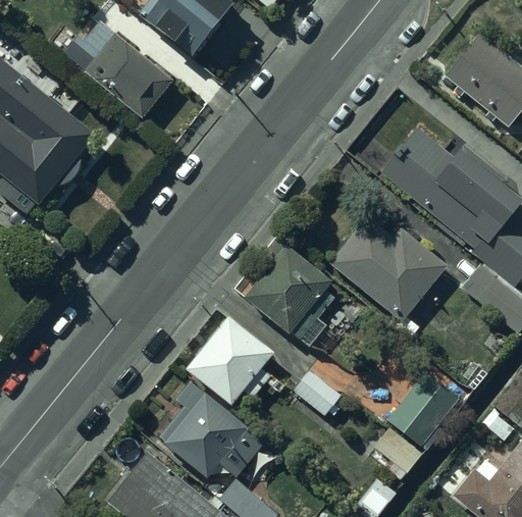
[(186,58),(229,5),(223,0),(155,0),(140,19),(186,58)]
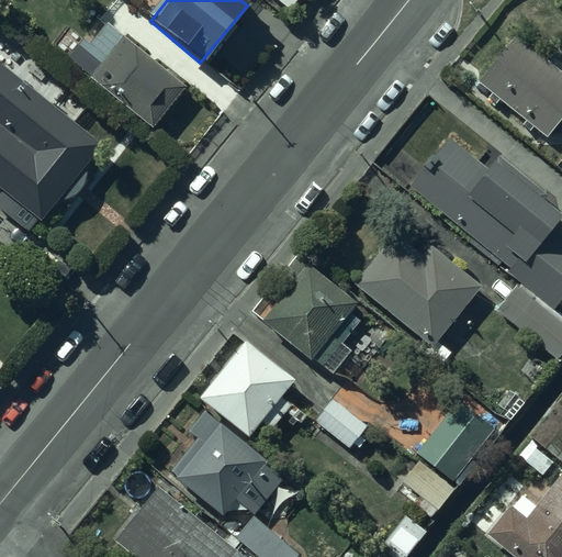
[(154,126),(186,86),(105,22),(89,42),(83,37),(67,58),(154,126)]
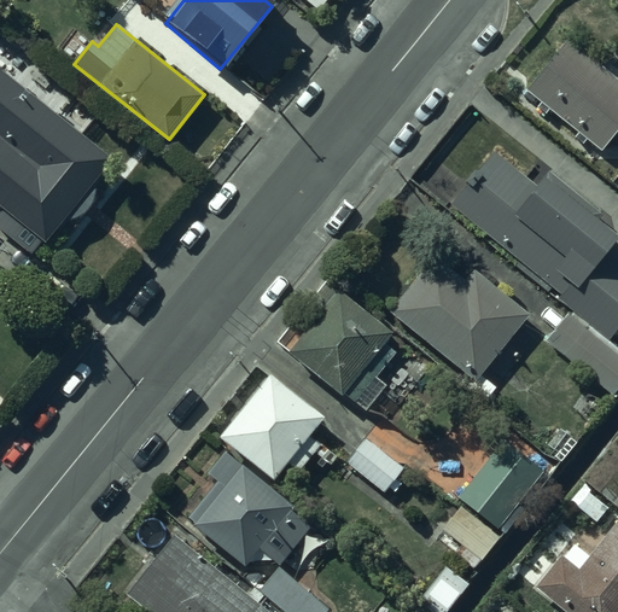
[(617,82),(560,35),(512,94),(595,163),(611,144),(617,150),(617,82)]
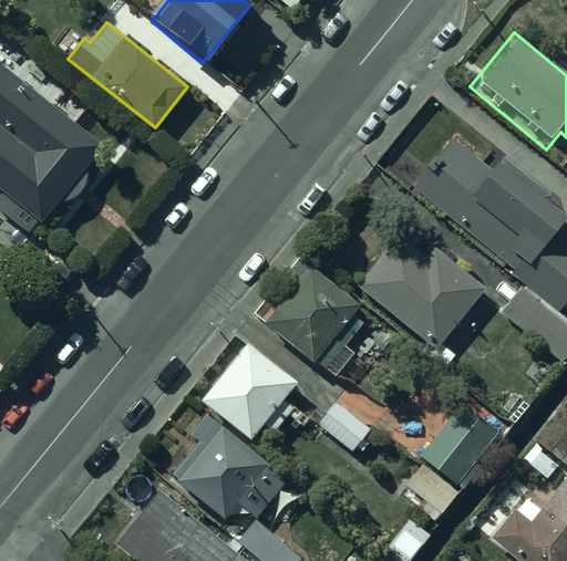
[(103,147),(0,63),(0,188),(42,222),(103,147)]
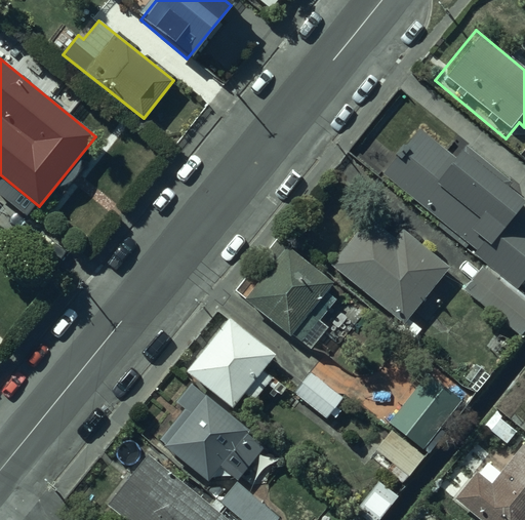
[(420,133),(386,175),(524,288),(524,286),(524,236),(512,226),(524,209),(524,205),(463,156),(457,163),(420,133)]
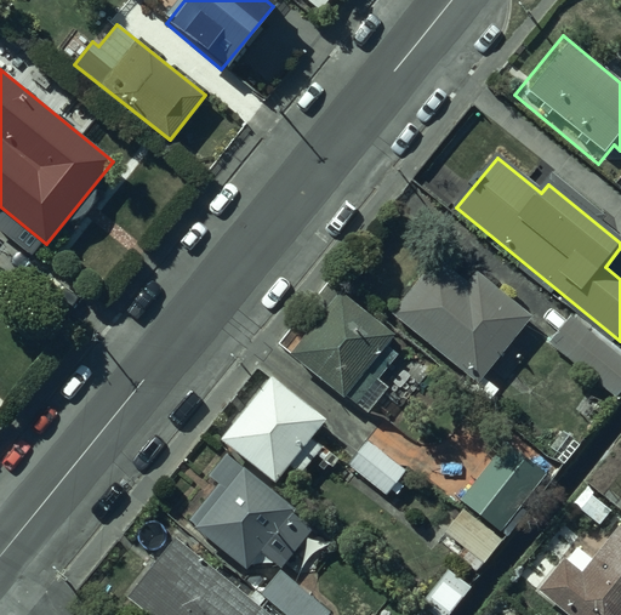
[(436,262),(393,314),(477,382),(531,315),(480,274),(468,289),(436,262)]
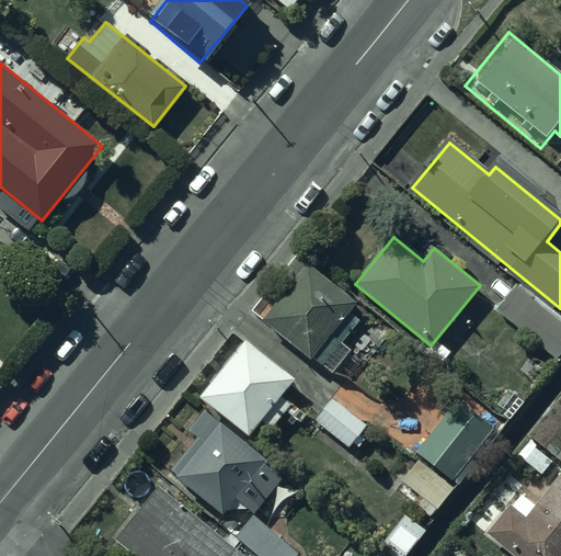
[(308,267),(262,322),(310,362),(357,306),(308,267)]
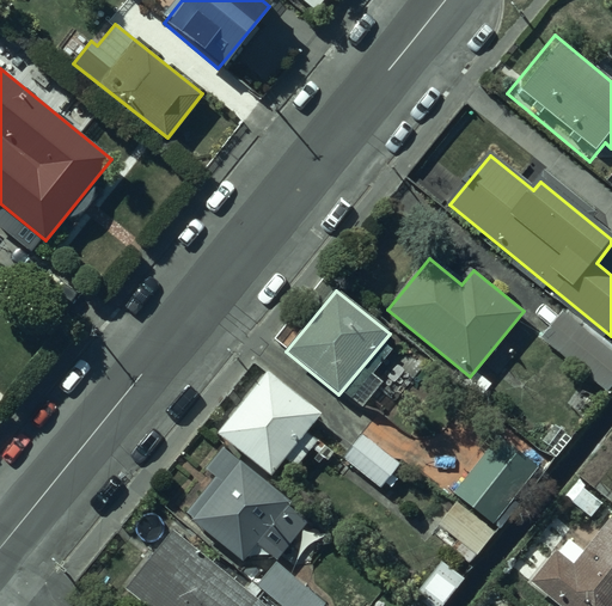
[(611,347),(568,312),(544,341),(606,391),(611,384),(611,347)]
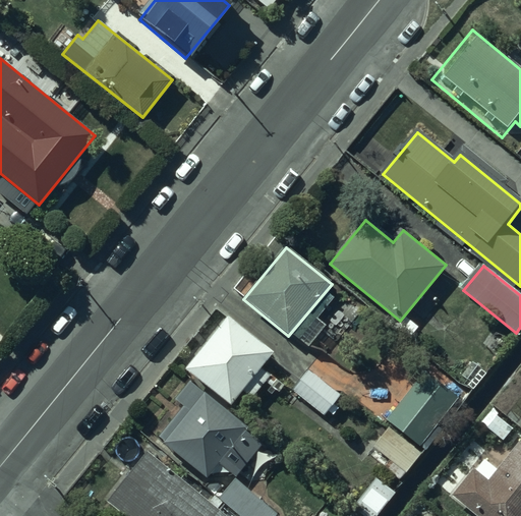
[(225,320),(184,369),(229,406),(270,356),(225,320)]
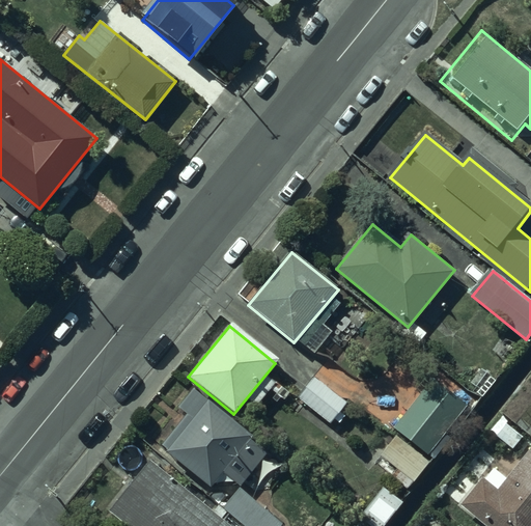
[(314,376),(298,396),(331,424),(347,404),(314,376)]
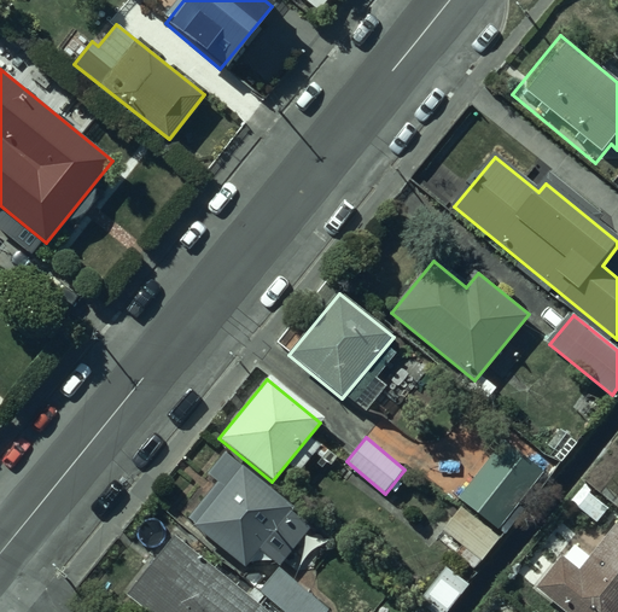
[(507,444),(461,500),(499,530),(544,474),(507,444)]
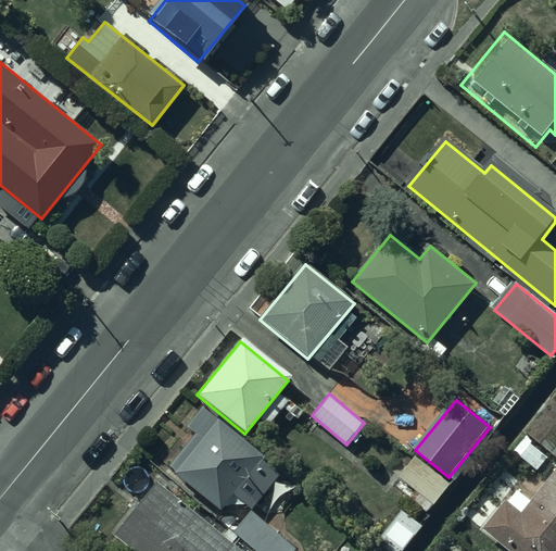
[(197,438),(169,472),(216,510),(228,496),(248,511),(278,474),(200,410),(186,428),(197,438)]
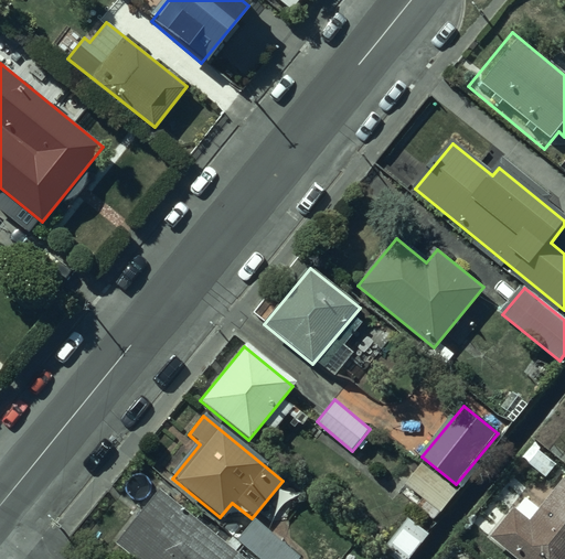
[(533,437),(518,454),(544,473),(557,455),(533,437)]
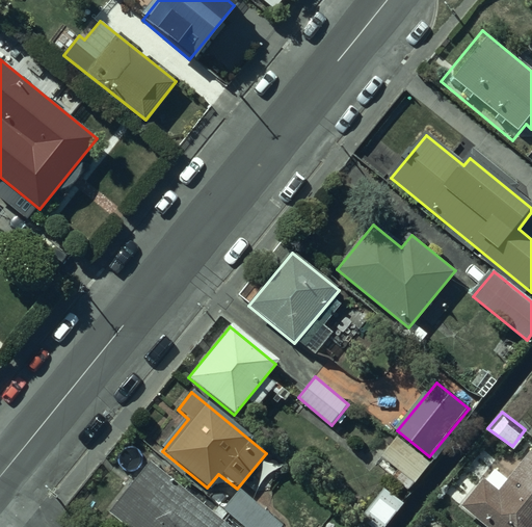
[(415,483),(430,464),(397,437),(381,456),(415,483)]
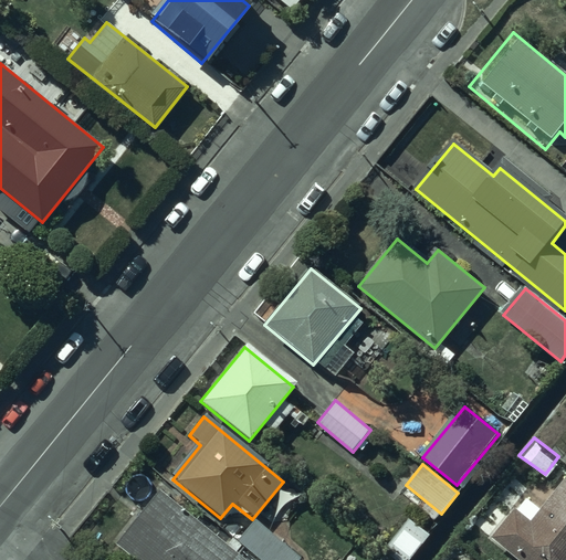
[(490,536),(520,559),(565,559),(565,475),(564,475),(540,505),(525,494),(490,536)]
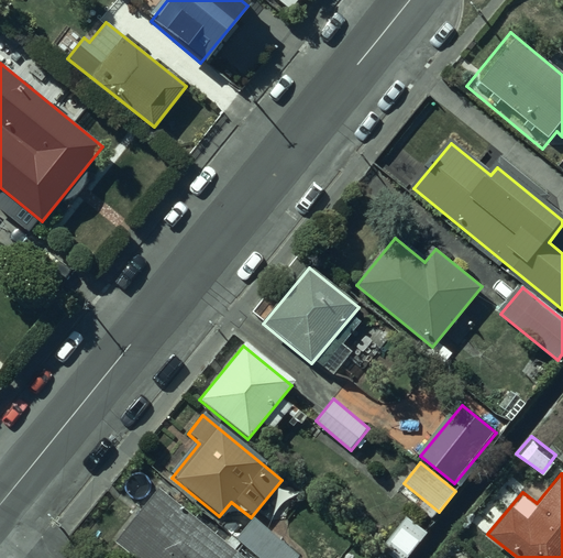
[(108,545),(124,557),(240,557),(154,489),(108,545)]
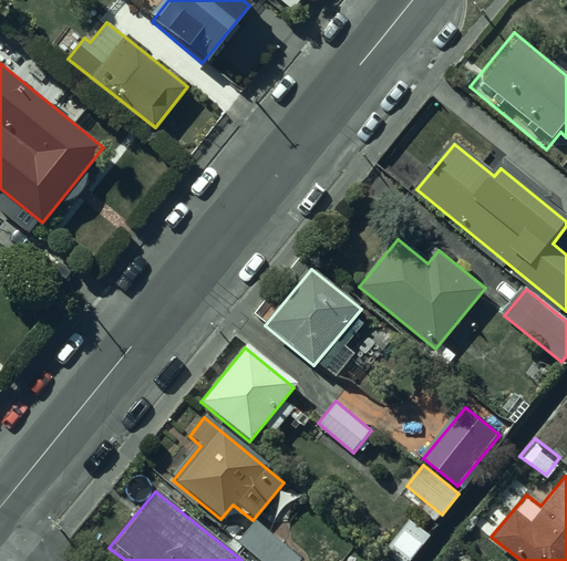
[(398,560),(406,560),(430,534),(411,519),(385,551),(398,560)]
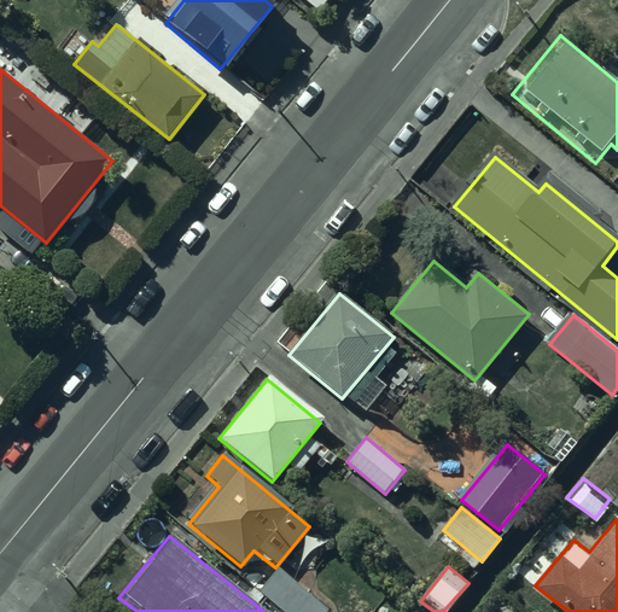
[(260,590),(285,611),(321,611),(325,608),(277,569),(260,590)]
